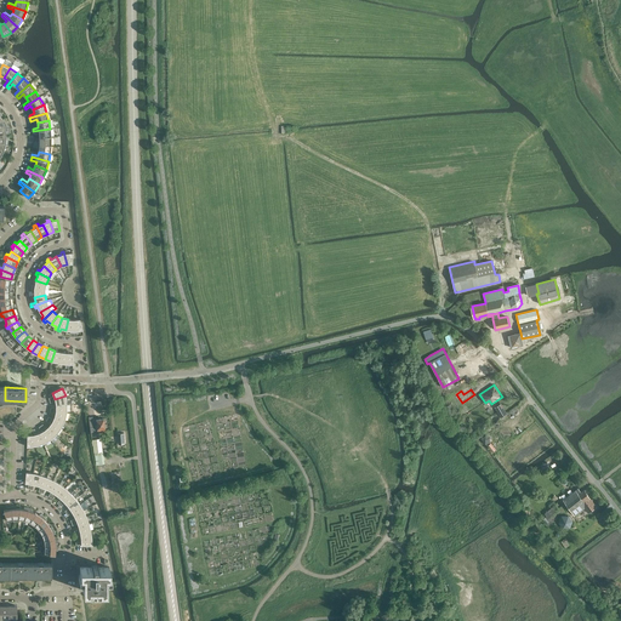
[(501,404),(495,408),(499,412),(500,414),(500,415),(506,411),(505,410),(505,409),(501,404)]
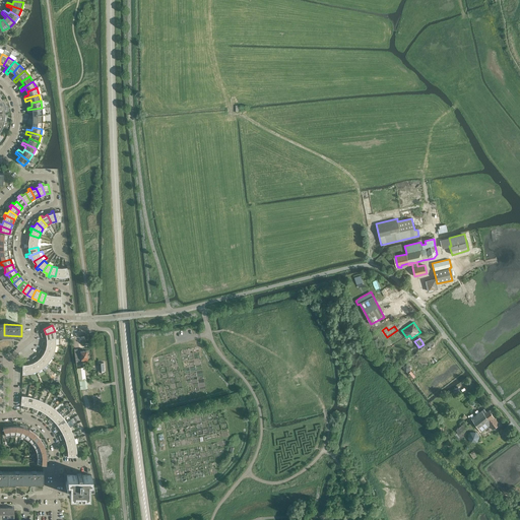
[(46,348),(44,353),(52,358),(54,351),(46,348)]
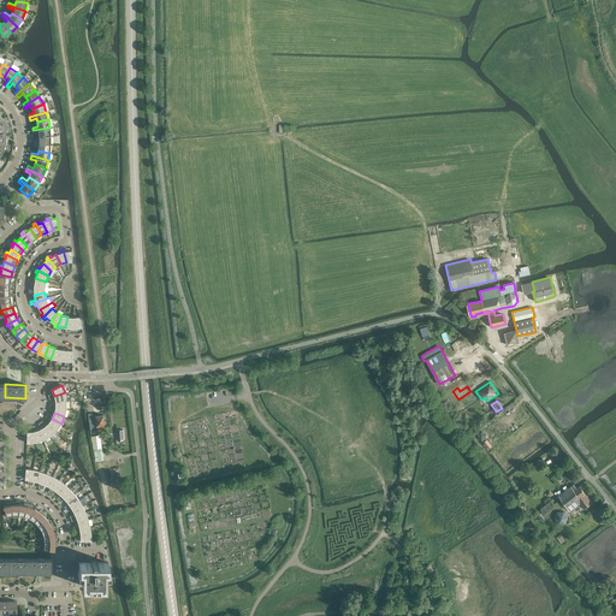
[(92,413),(87,414),(88,419),(89,430),(89,431),(90,431),(95,431),(95,428),(98,428),(104,427),(102,415),(93,416),(92,413)]
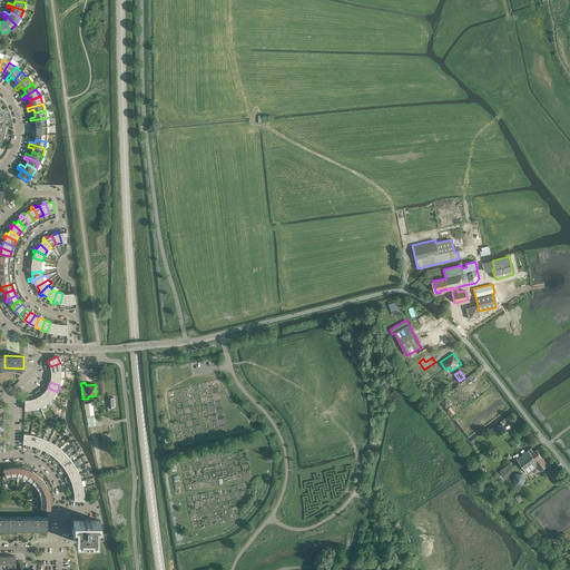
[(48,387),(45,391),(51,399),(53,396),(57,392),(48,387)]
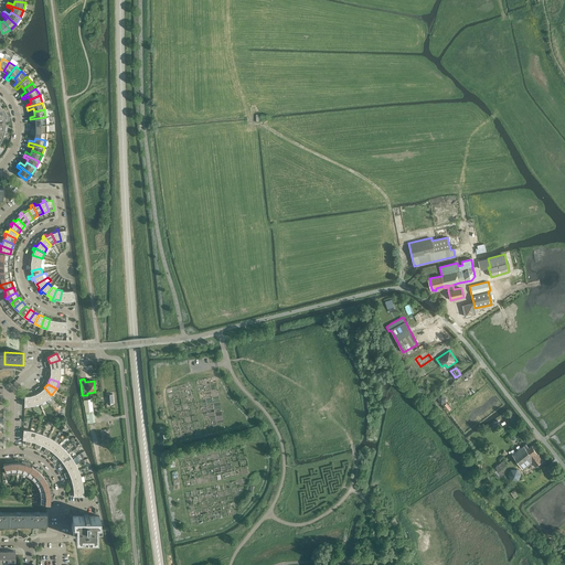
[(44,387),(40,392),(45,400),(51,395),(44,387)]
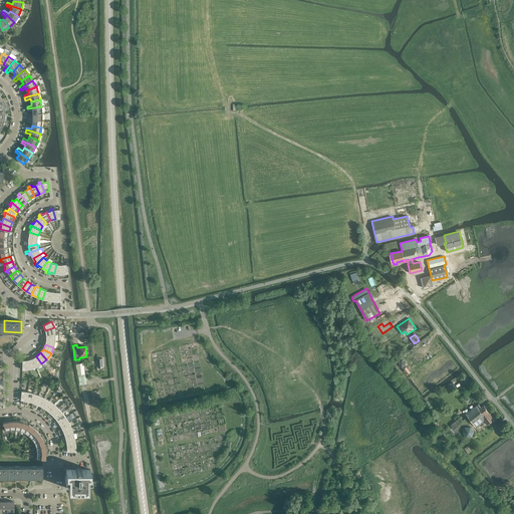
[(36,356),(32,358),(36,366),(41,363),(36,356)]
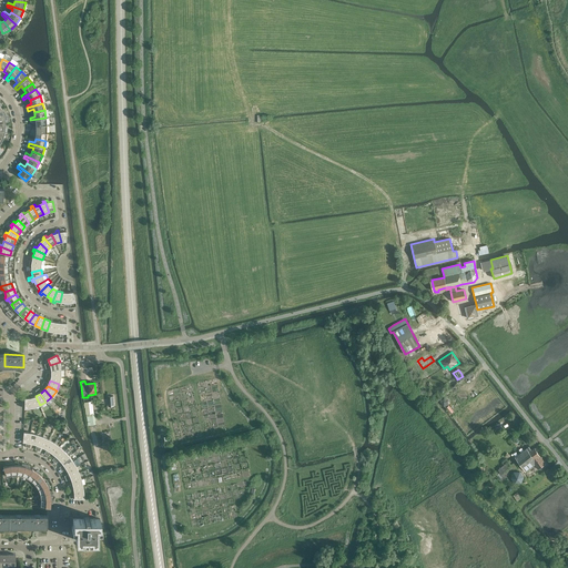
[(36,396),(30,397),(32,407),(40,405),(36,396)]
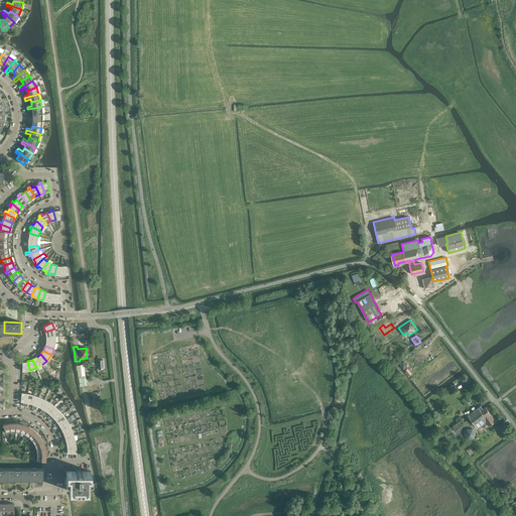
[(77,365),(76,365),(78,377),(79,377),(84,376),(86,376),(84,364),(83,365),(77,365)]
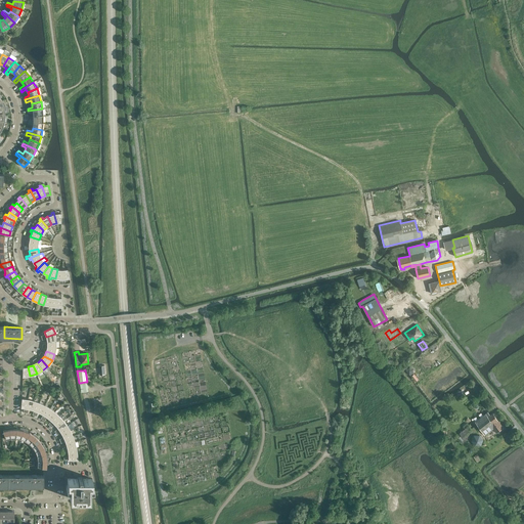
[(85,382),(80,383),(81,392),(83,392),(88,391),(87,382),(85,382)]
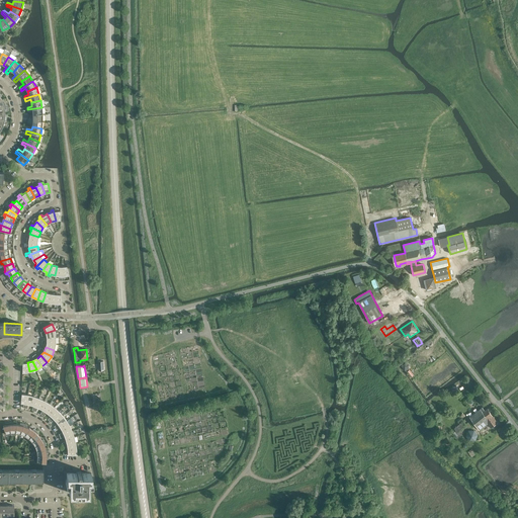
[(33,396),(30,405),(35,407),(39,398),(33,396)]
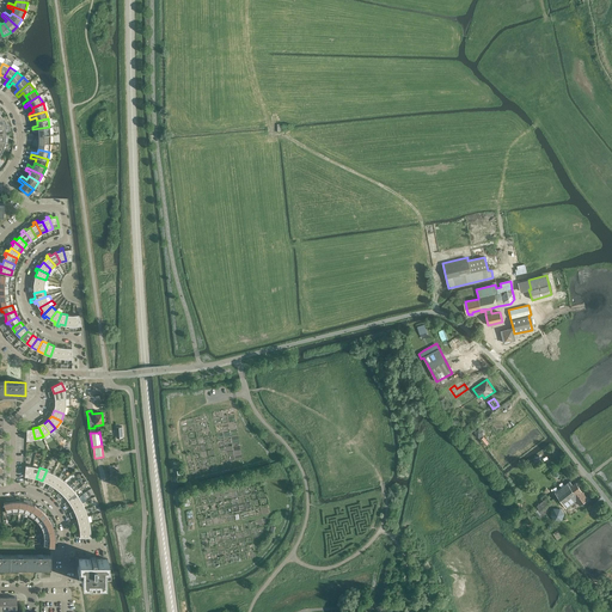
[(47,470),(42,481),(48,483),(53,473),(47,470)]
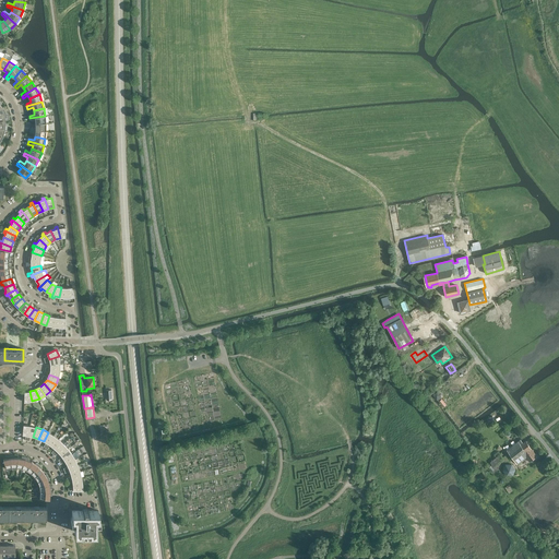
[(48,432),(44,441),(48,443),(54,436),(48,432)]
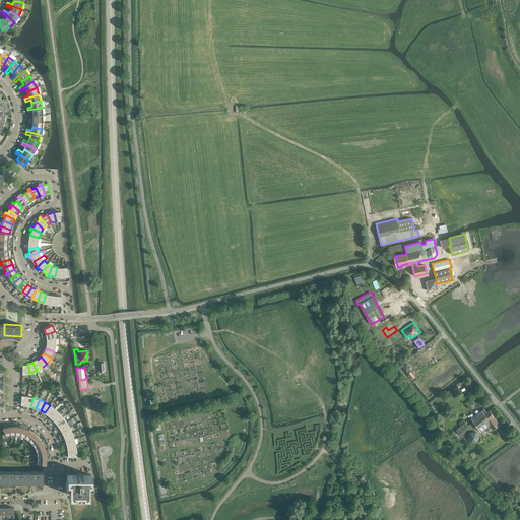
[(50,405),(45,412),(49,415),(55,408),(50,405)]
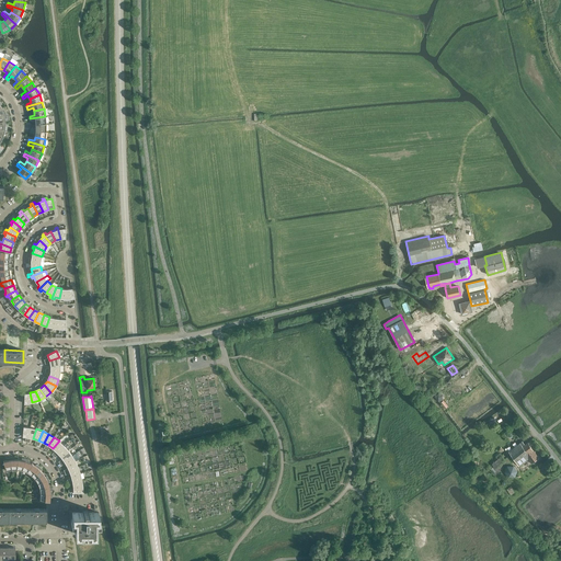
[(59,441),(53,448),(57,453),(64,445),(59,441)]
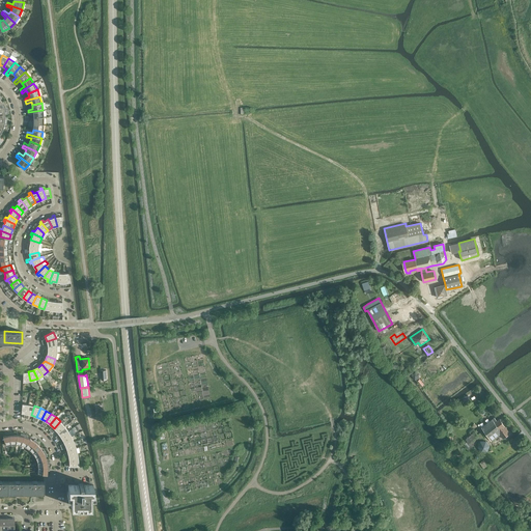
[(495,417),(481,426),(487,436),(499,427),(498,425),(502,422),(499,419),(497,420),(495,417)]
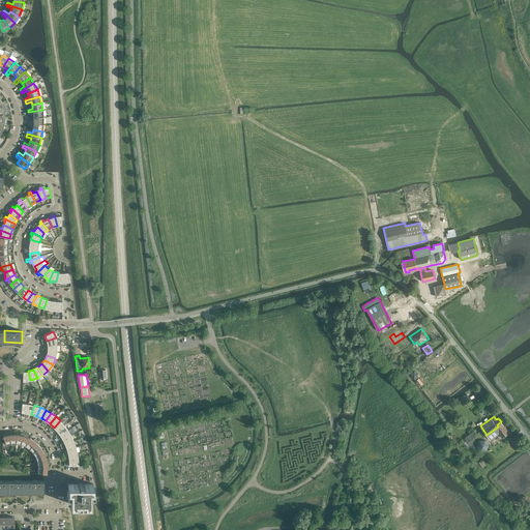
[(60,420),(54,428),(57,431),(64,425),(67,423),(63,418),(60,420)]
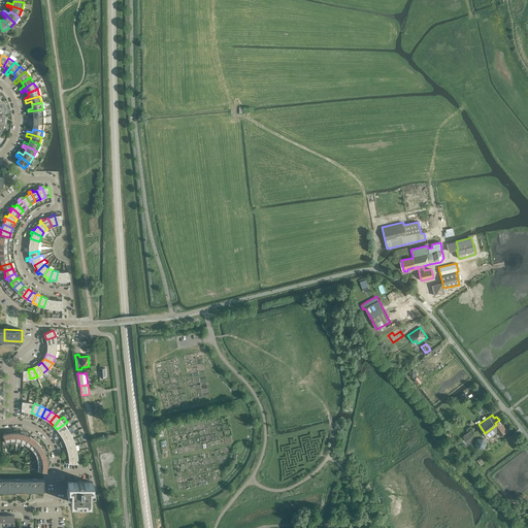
[(496,425),(485,433),(489,438),(497,432),(500,436),(506,431),(499,420),(495,423),(496,425)]
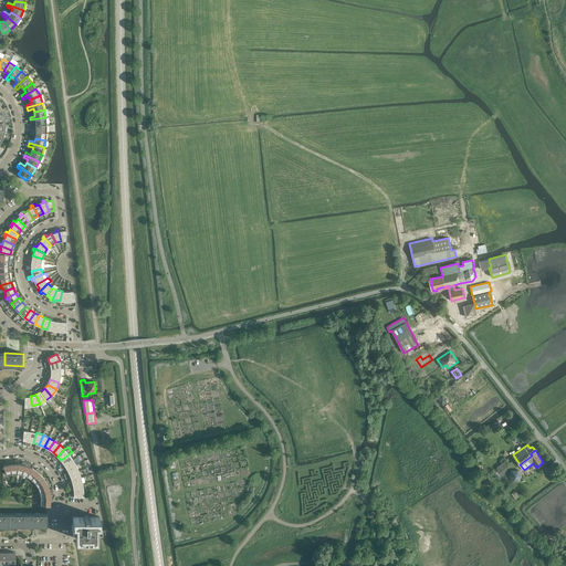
[(69,454),(61,460),(64,464),(73,459),(69,454)]
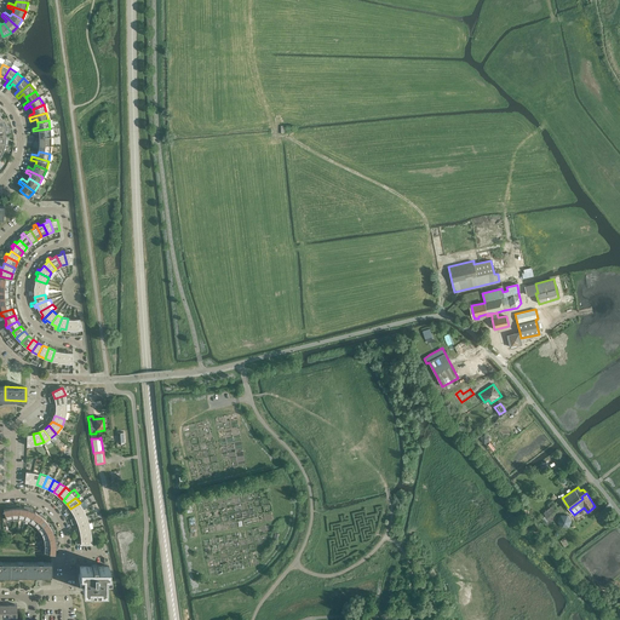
[(550,507),(545,511),(549,515),(558,507),(555,503),(552,500),(547,504),(550,507)]
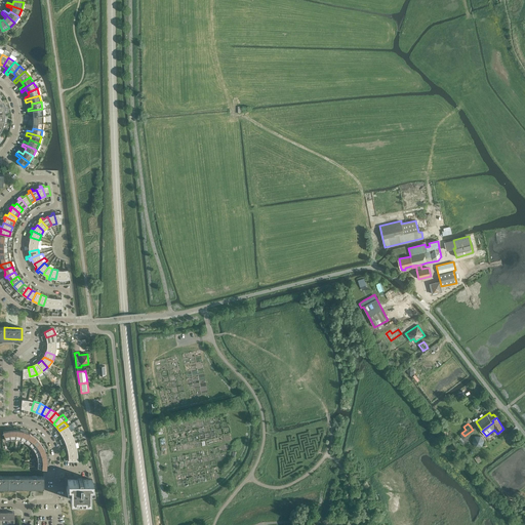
[(68,426),(59,431),(63,436),(71,431),(68,426)]
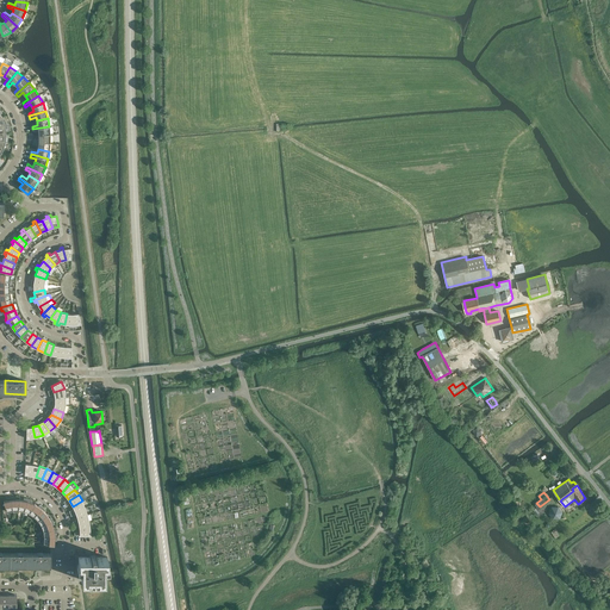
[(11,497),(8,498),(8,500),(4,502),(7,511),(13,510),(11,497)]
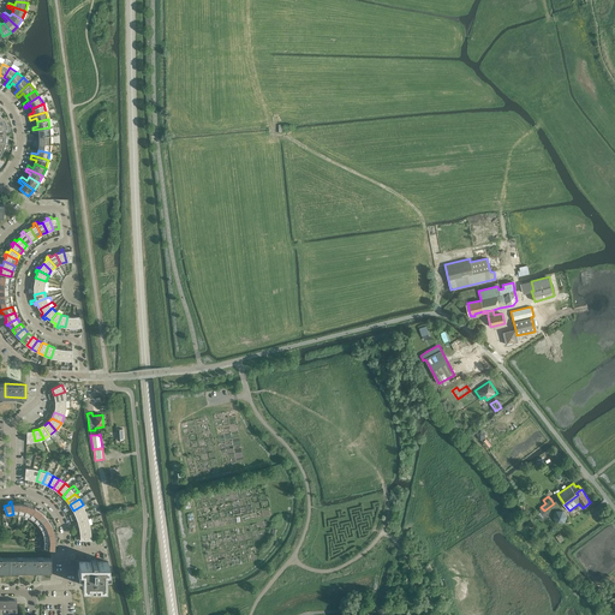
[(35,508),(31,506),(30,506),(31,503),(28,502),(24,515),(30,518),(35,508)]
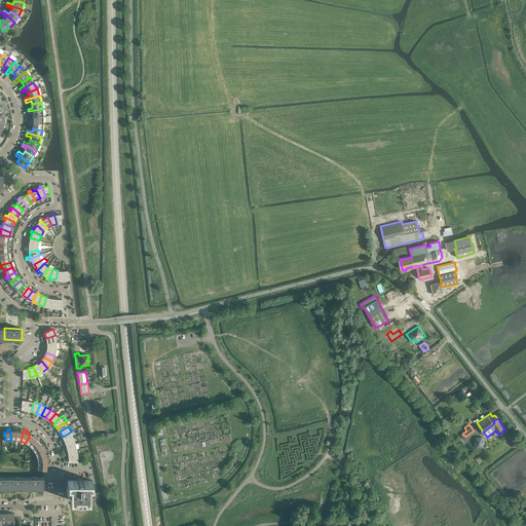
[(71,431),(63,437),(65,441),(73,438),(71,431)]
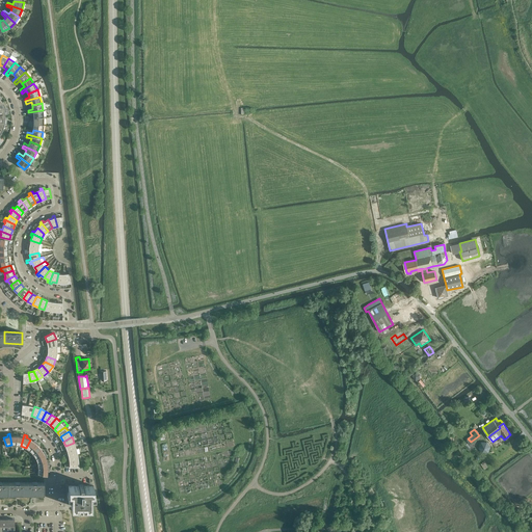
[(34,442),(33,442),(30,440),(26,448),(30,451),(37,442),(35,441),(34,442)]
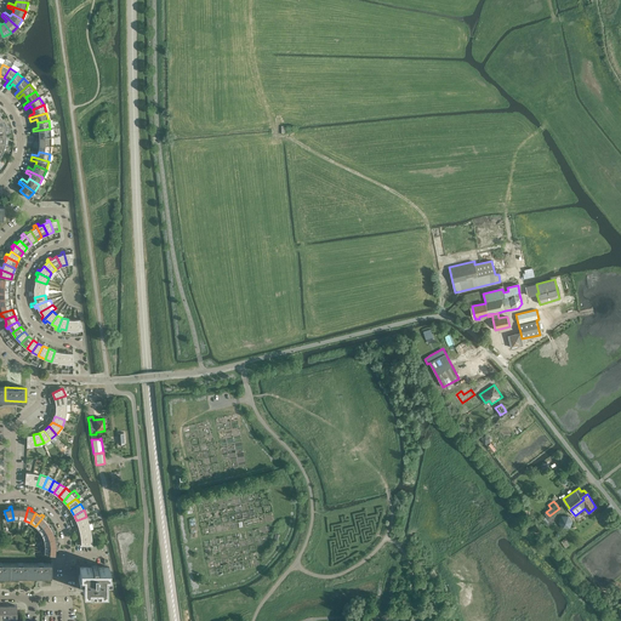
[(570,522),(570,520),(570,518),(569,517),(568,516),(567,514),(564,514),(563,514),(562,514),(560,516),(559,516),(558,517),(558,518),(557,520),(558,523),(558,524),(559,525),(560,527),(563,528),(564,528),(567,527),(569,525),(570,524),(570,523),(570,522)]
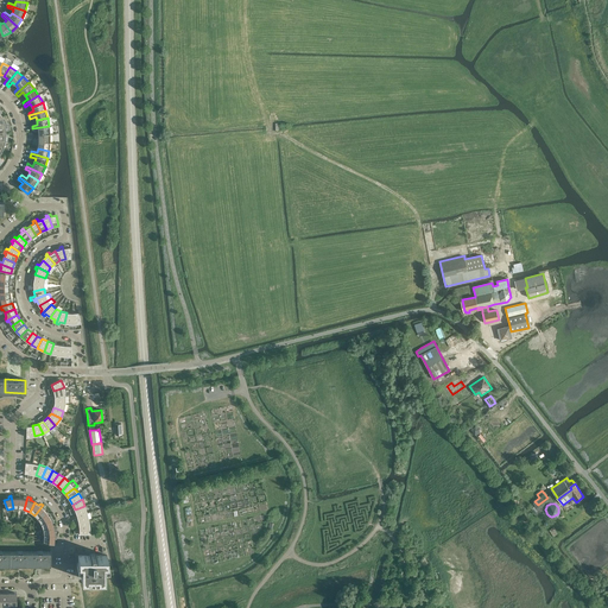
[(46,512),(43,508),(45,507),(43,505),(35,515),(38,519),(46,512)]
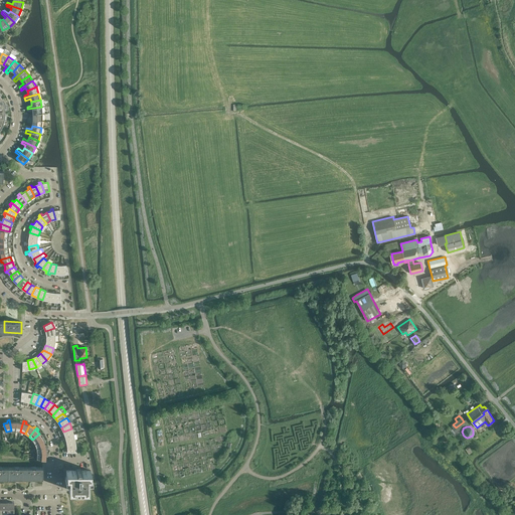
[(71,428),(63,432),(65,437),(73,434),(71,428)]
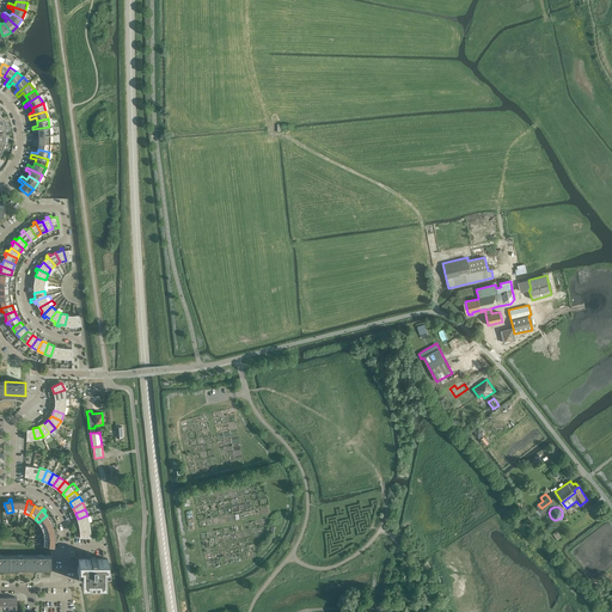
[(51,519),(50,521),(47,515),(38,522),(42,527),(53,521),(51,519)]
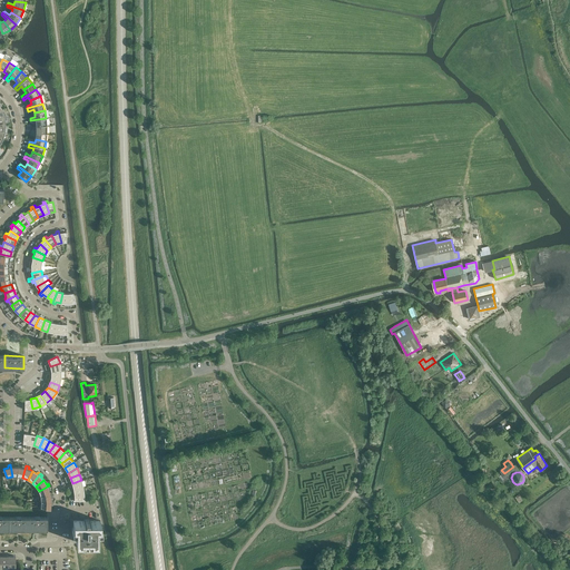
[(48,489),(50,489),(49,485),(39,491),(40,497),(50,494),(48,489)]
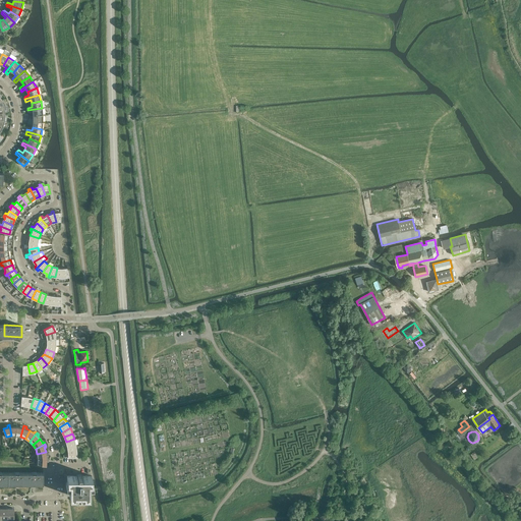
[(25,473),(8,473),(8,484),(25,484),(25,473)]
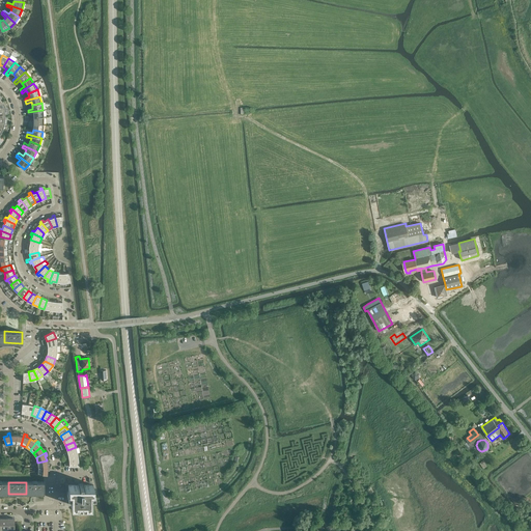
[(44,482),(26,482),(26,494),(44,494),(44,482)]
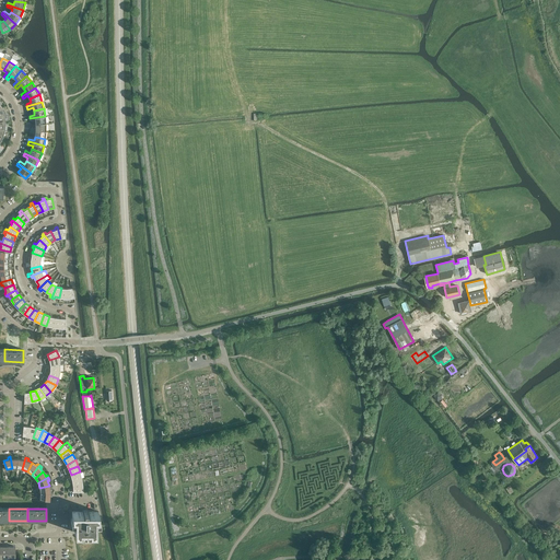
[(90,529),(90,533),(96,533),(96,522),(100,522),(100,517),(98,517),(98,511),(86,511),(86,510),(84,510),(84,511),(72,511),(72,517),(71,517),(71,522),(74,522),(74,533),(81,533),(81,534),(85,534),(85,529),(90,529)]
